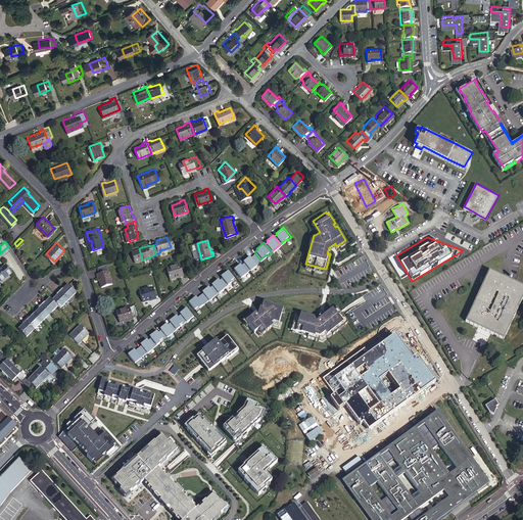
[(139,248),(133,250),(134,254),(133,256),(135,257),(136,262),(142,260),(139,248)]
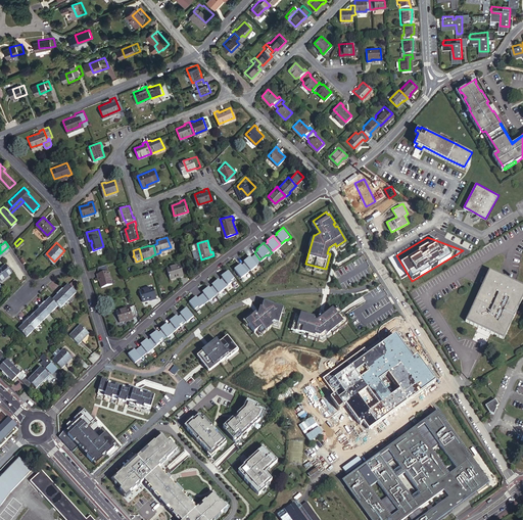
[(259,260),(254,252),(251,254),(250,253),(244,258),(244,260),(245,260),(250,267),(250,268),(254,265),(253,265),(259,260)]
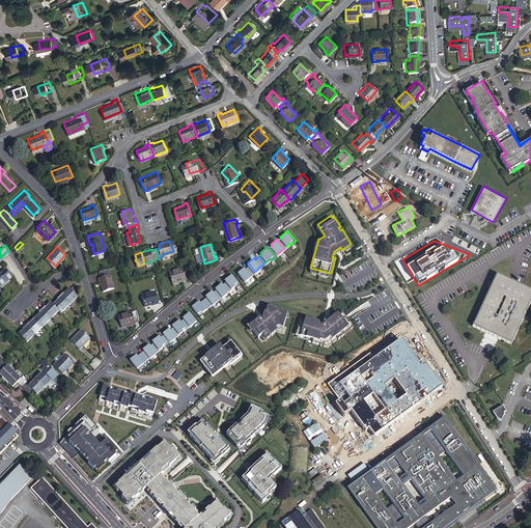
[(254,271),(249,264),(248,264),(246,266),(245,265),(238,270),(245,279),(252,274),(251,273),(254,271)]
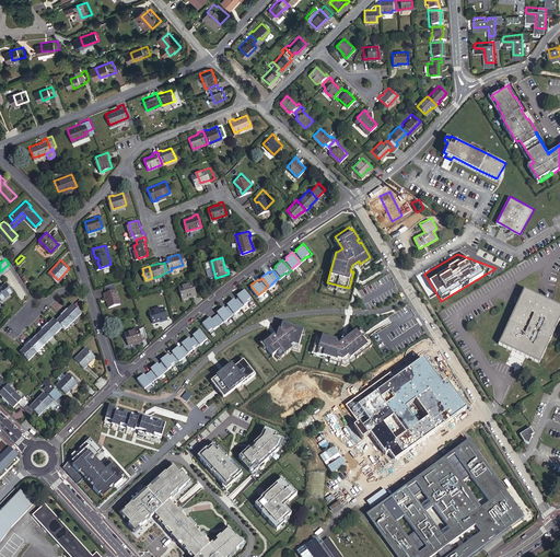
[(0,298),(0,299),(13,289),(7,279),(0,283),(0,298)]
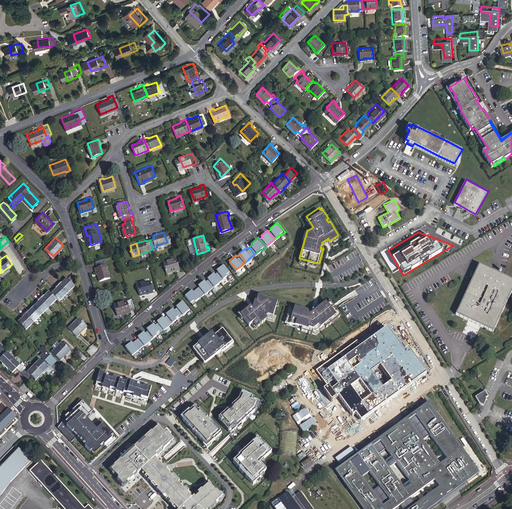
[(177,258),(164,262),(167,272),(176,269),(177,270),(181,269),(177,258)]
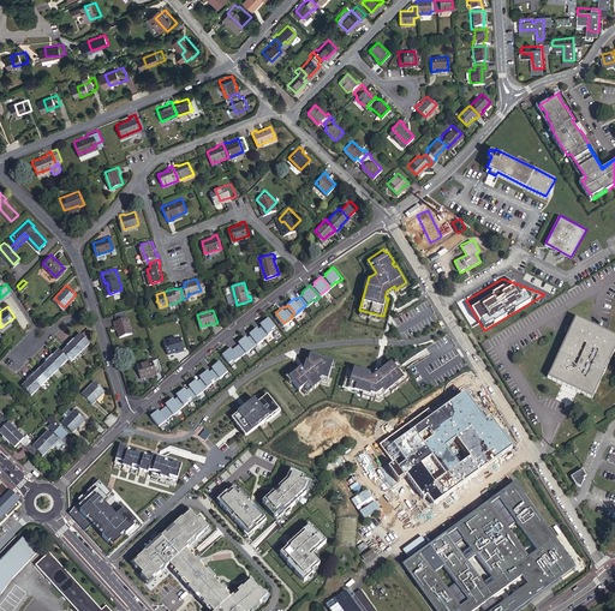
[(258,325),(264,334),(273,328),(274,330),(279,327),(269,315),(261,321),(262,323),(258,325)]
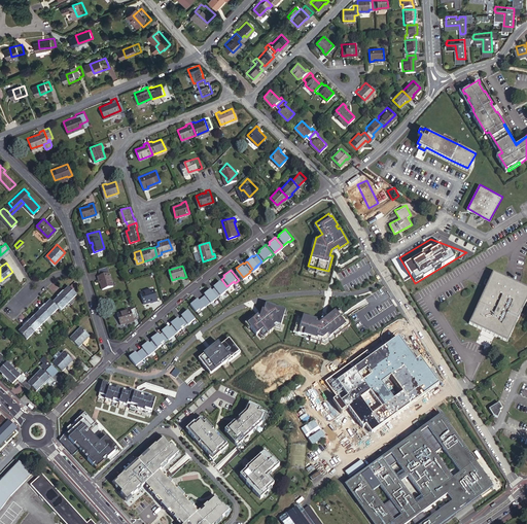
[(111,271),(99,274),(100,278),(102,278),(104,287),(115,284),(111,271)]
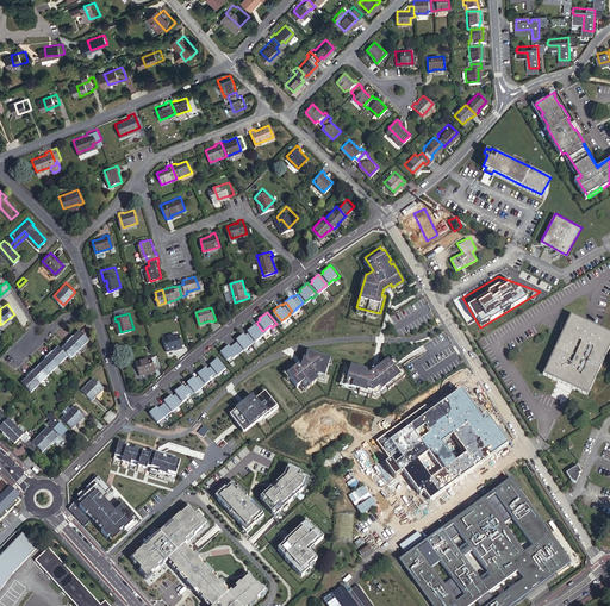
[(589,393),(609,348),(609,331),(572,313),(567,324),(564,322),(561,328),(565,329),(545,373),(589,393)]
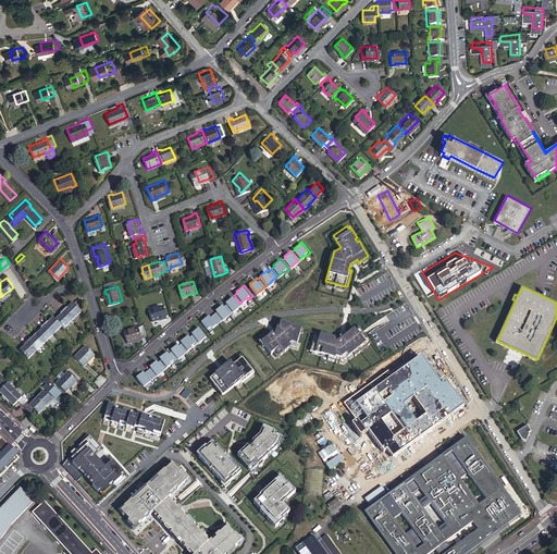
[(79,294),(74,300),(77,304),(83,297),(79,294)]
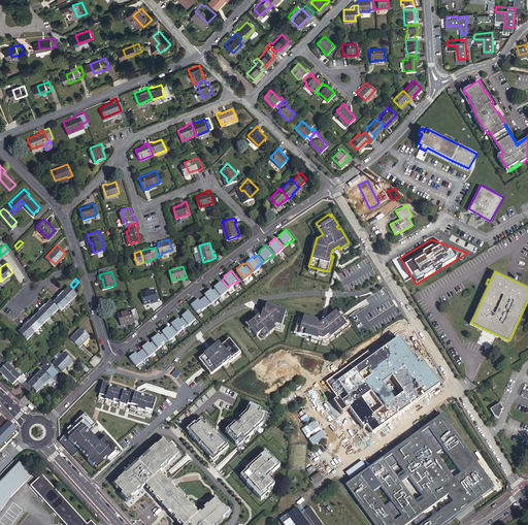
[(211,288),(218,295),(221,292),(221,293),(228,288),(227,287),(222,280),(221,279),(213,284),(215,285),(211,288)]
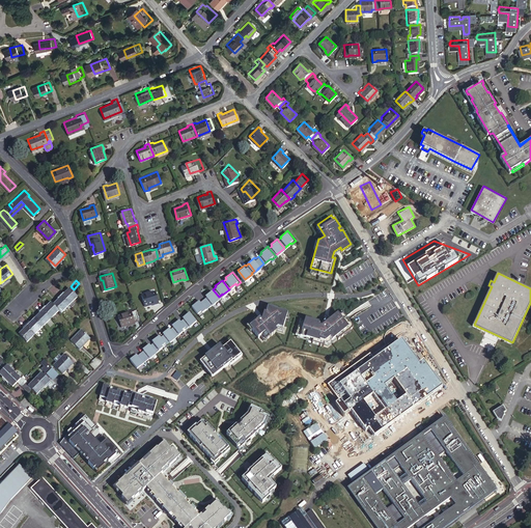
[(63,288),(60,292),(70,301),(78,293),(74,289),(71,286),(70,285),(64,290),(63,288)]
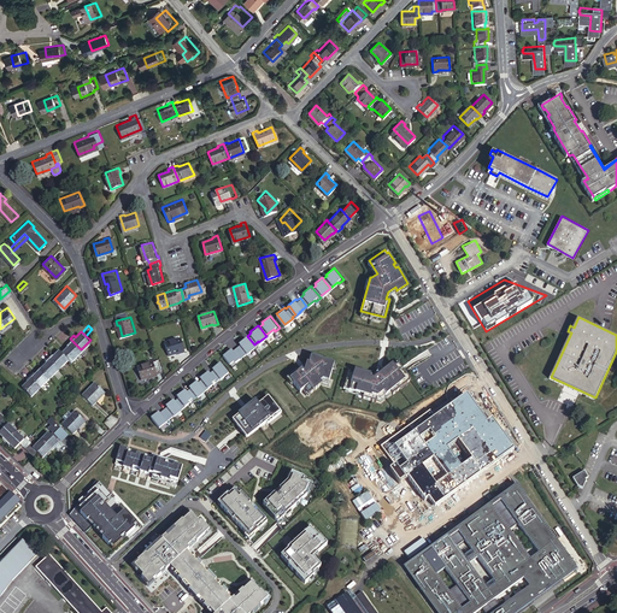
[(240,342),(236,345),(244,353),(247,351),(254,345),(247,336),(247,334),(239,340),(240,342)]
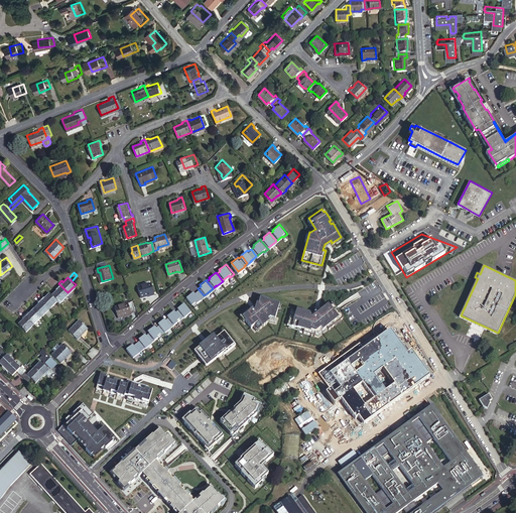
[(152,282),(140,285),(143,296),(151,293),(152,294),(156,293),(152,282)]
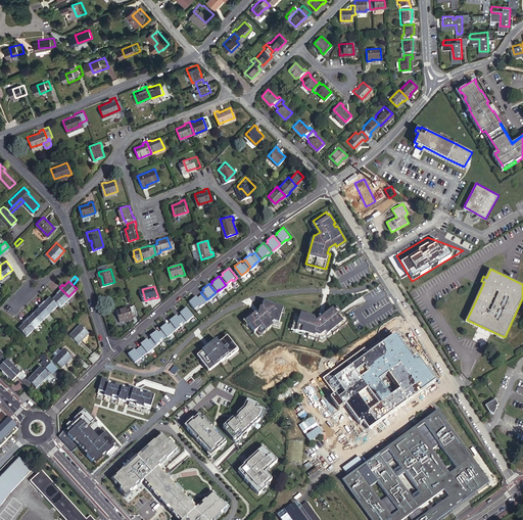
[(59,287),(56,290),(57,292),(53,296),(58,302),(60,304),(68,296),(59,287)]
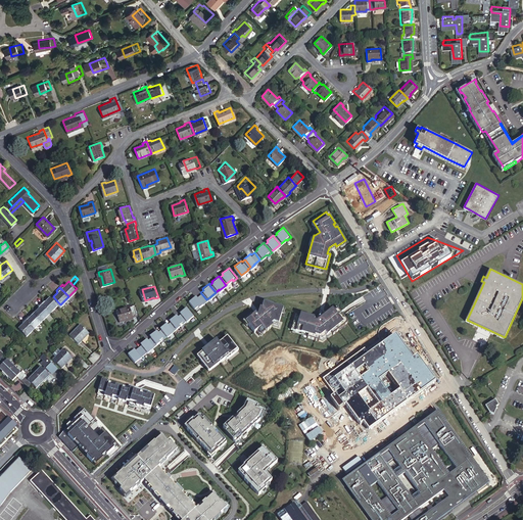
[(199,304),(206,299),(200,292),(197,294),(196,293),(189,298),(197,309),(201,306),(199,304)]
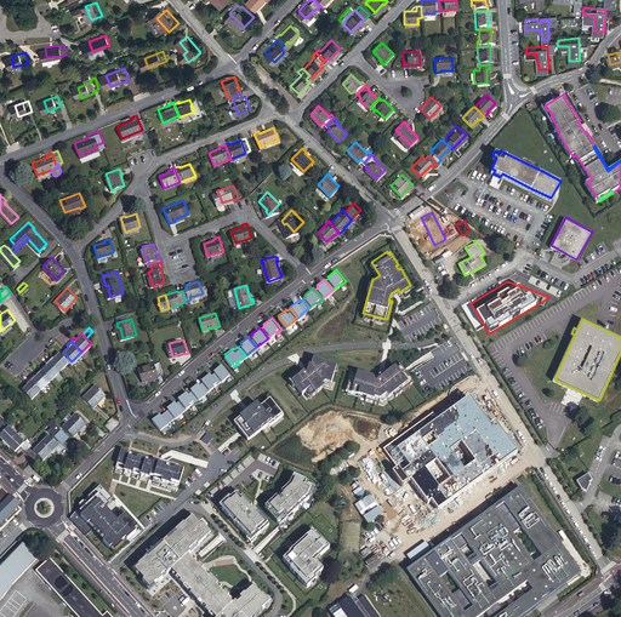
[(52,353),(49,356),(60,367),(69,359),(63,352),(60,349),(53,355),(52,353)]
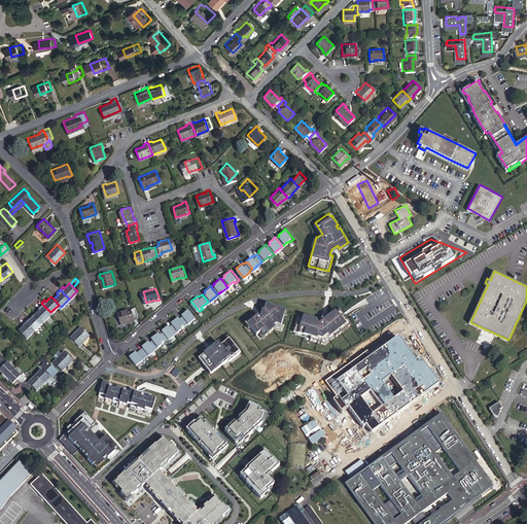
[(257,312),(247,320),(256,332),(259,329),(264,335),(276,324),(280,325),(285,307),(266,301),(264,307),(261,313),(259,314),(257,312)]
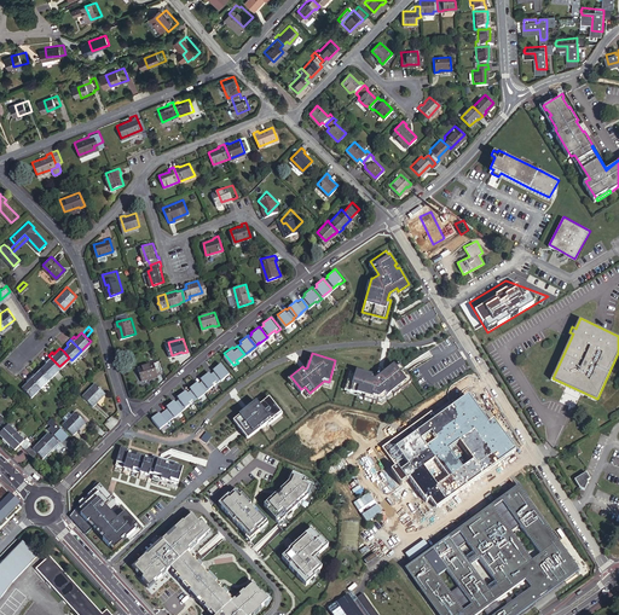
[(47,360),(41,366),(50,376),(59,366),(48,355),(45,359),(47,360)]
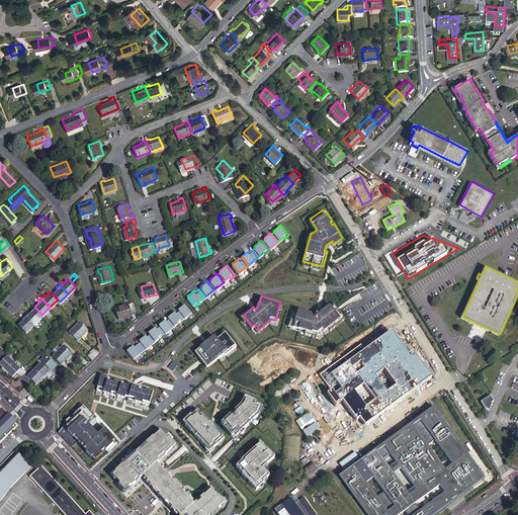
[(176,310),(176,311),(181,318),(184,316),(185,316),(191,311),(184,302),(178,307),(179,308),(176,310)]
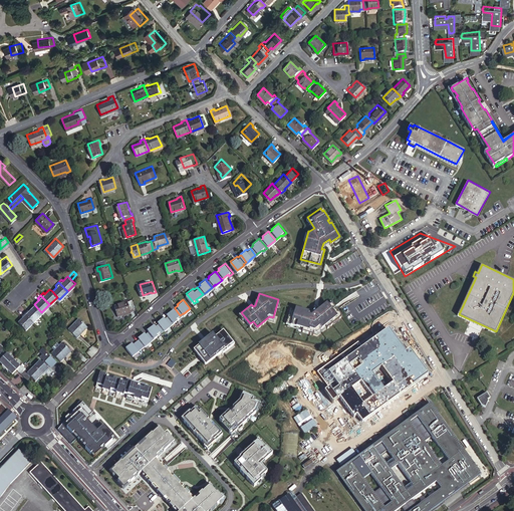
[(295,308),(290,306),(286,320),(292,321),(292,323),(296,324),(296,325),(309,329),(309,327),(315,329),(320,324),(322,327),(326,323),(327,325),(342,314),(331,300),(328,303),(326,300),(311,313),(308,312),(309,309),(295,305),(295,308)]
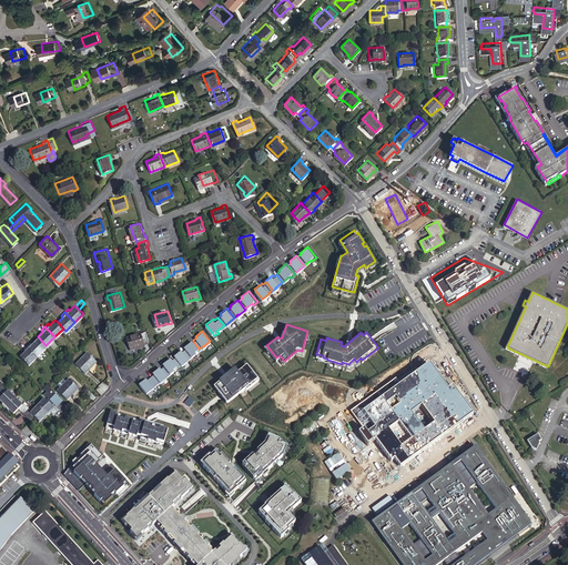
[(143,333),(129,338),(132,349),(142,345),(142,347),(148,346),(143,333)]
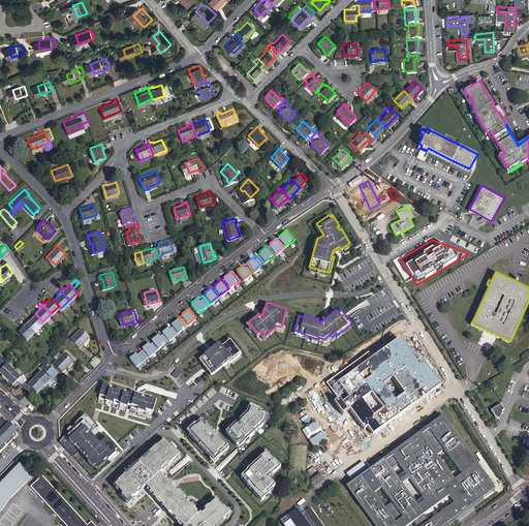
[(35,313),(30,318),(29,316),(26,319),(35,329),(42,321),(35,313)]
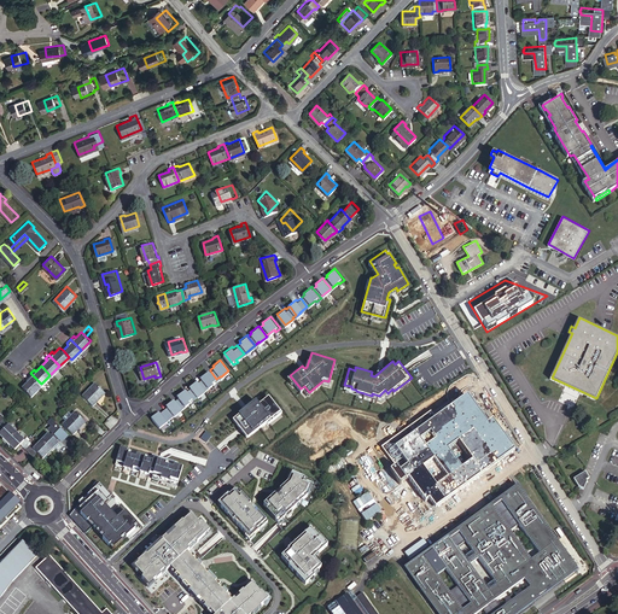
[(198,379),(204,389),(205,389),(209,386),(208,385),(213,382),(214,384),(219,380),(216,379),(210,370),(210,369),(209,368),(200,375),(202,376),(198,379)]
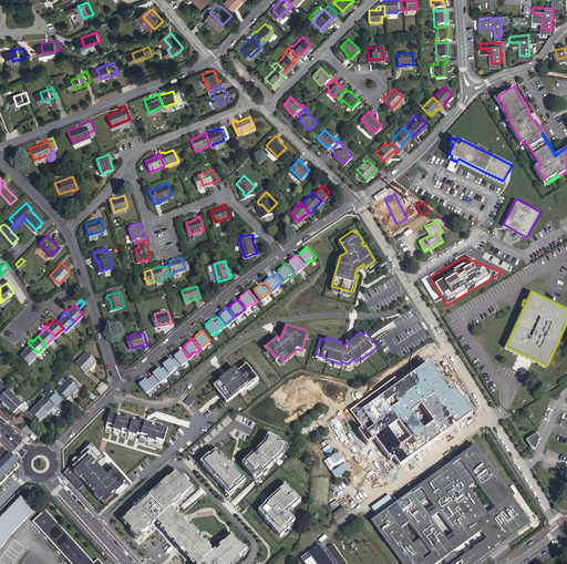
[(29,361),(38,352),(28,342),(24,346),(26,347),(20,352),(29,361)]
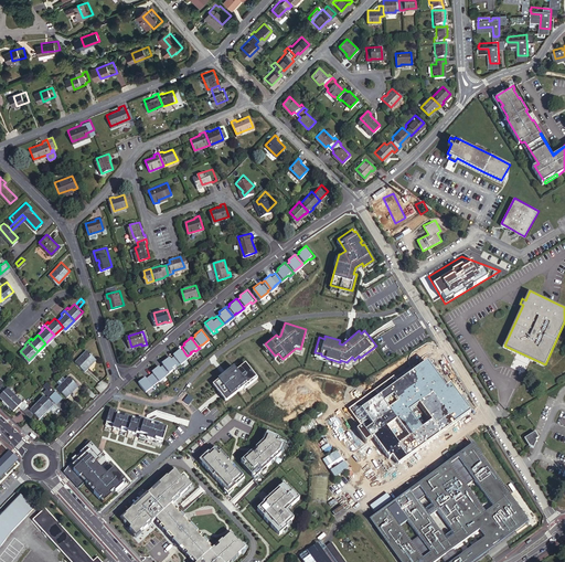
[(171,356),(170,356),(177,363),(187,356),(181,347),(180,346),(172,351),(173,353),(171,356)]
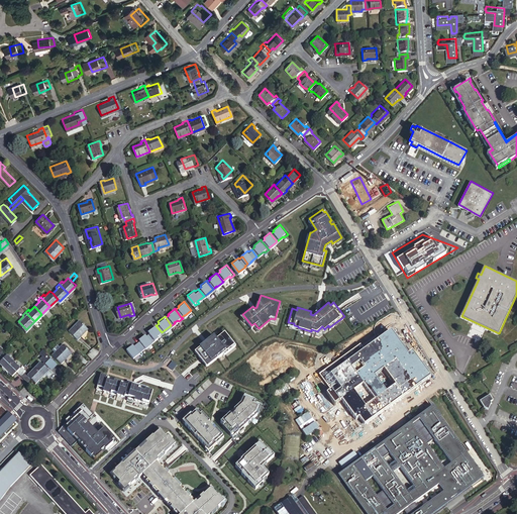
[(80,318),(70,328),(78,336),(88,326),(80,318)]
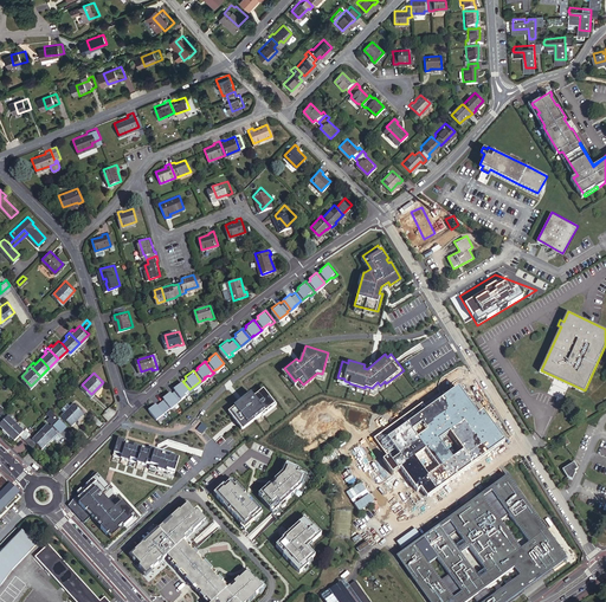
[(172,390),(171,390),(178,399),(185,393),(187,394),(191,390),(189,389),(182,381),(184,381),(181,379),(173,386),(174,387),(172,390)]
